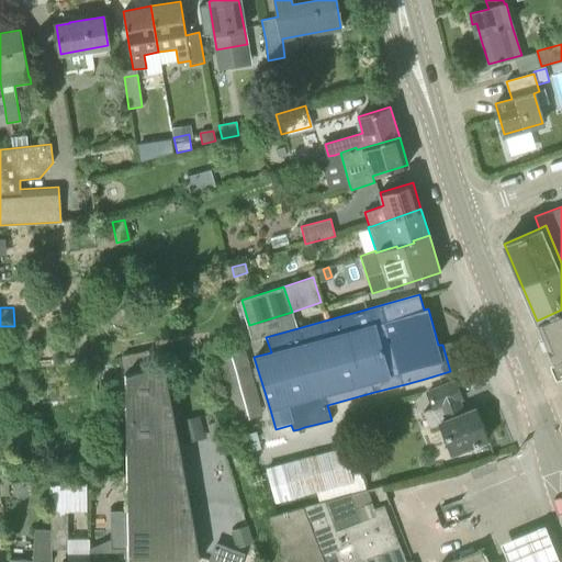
[(561,310),(537,321),(554,363),(559,361),(561,369),(561,310)]
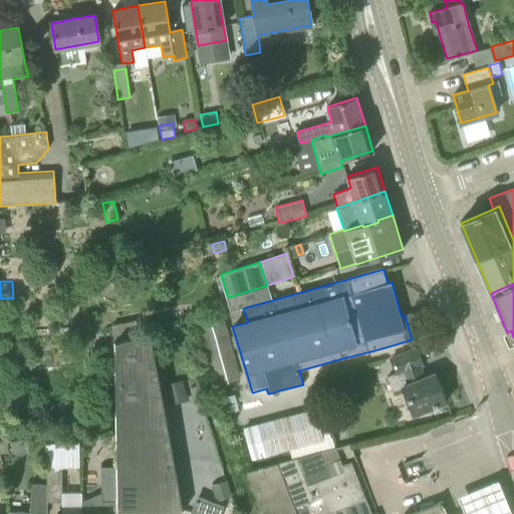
[(243,308),(272,300),(267,285),(228,297),(232,311),(243,308)]
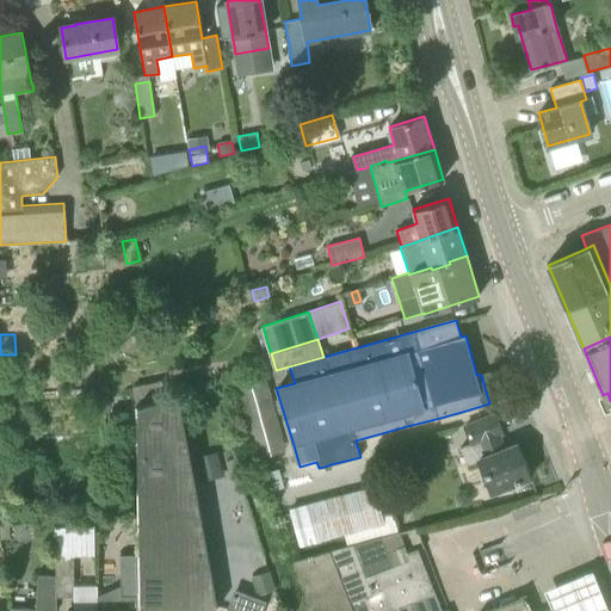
[(257,458),(285,451),(266,378),(235,387),(257,458)]
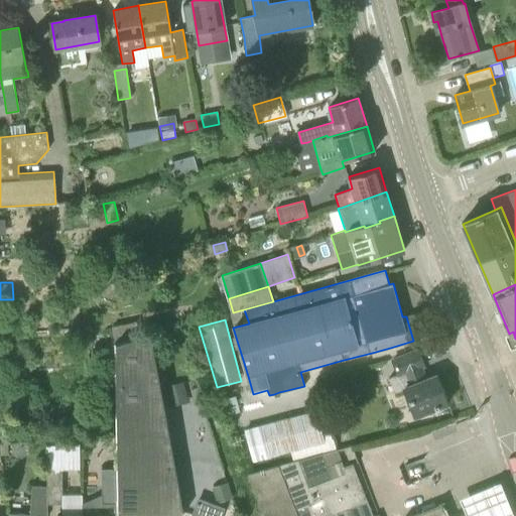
[(115,343),(135,339),(132,323),(112,327),(115,343)]
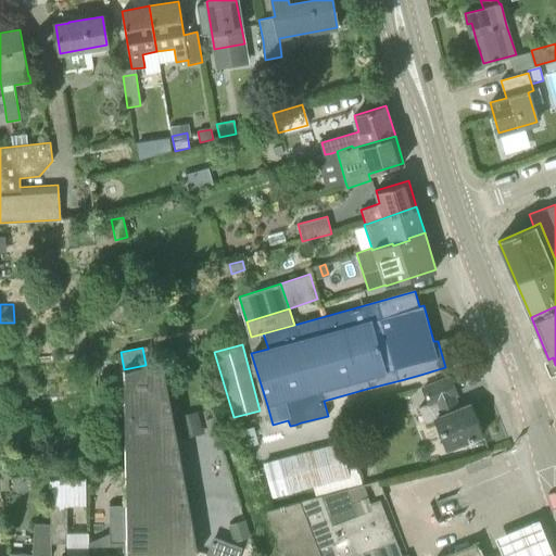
[(125,504),(126,555),(146,555),(147,553),(197,553),(193,532),(162,362),(124,369),(125,467),(125,504)]
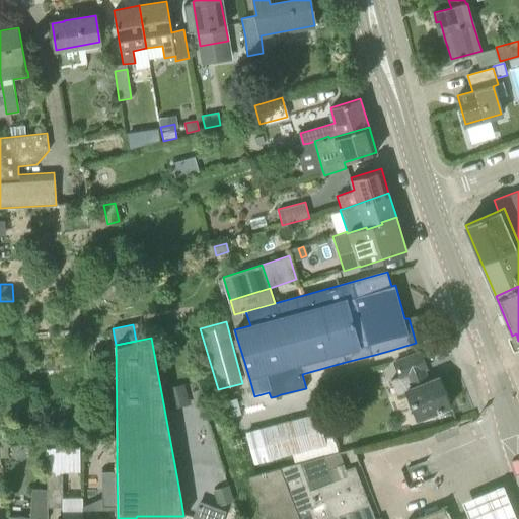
[(428,381),(423,369),(427,367),(421,352),(395,362),(400,376),(391,380),(397,394),(406,390),(418,418),(450,405),(439,377),(428,381)]
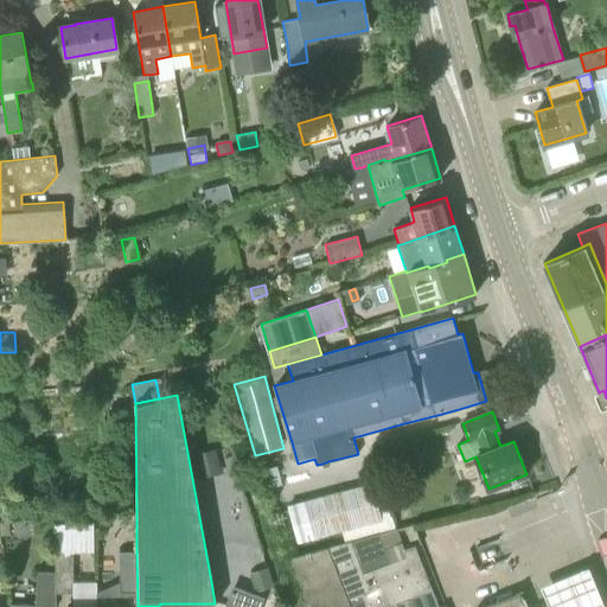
[(219,448),(193,454),(197,473),(224,467),(219,448)]
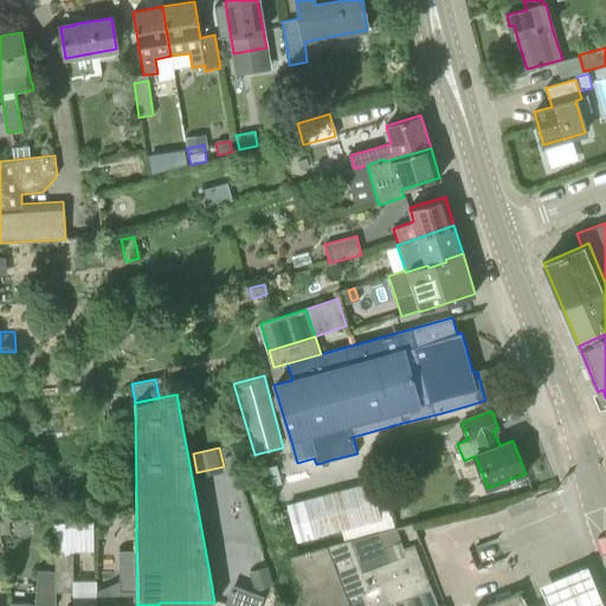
[(394,528),(389,510),(387,503),(376,505),(371,483),(288,504),(297,539),(340,528),(345,541),(394,528)]
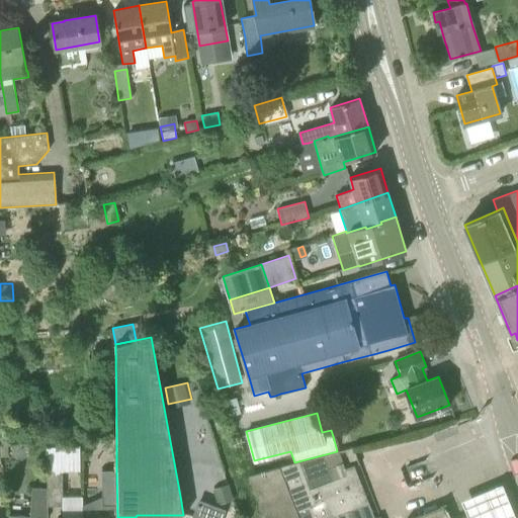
[(39,443),(27,443),(27,455),(39,455),(39,443)]
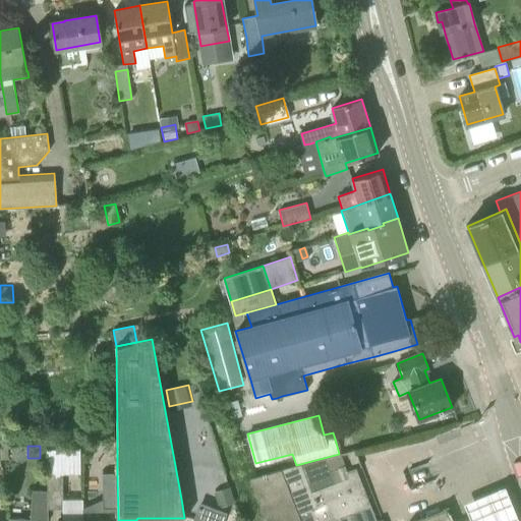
[(83,469),(82,446),(52,448),(53,470),(83,469)]
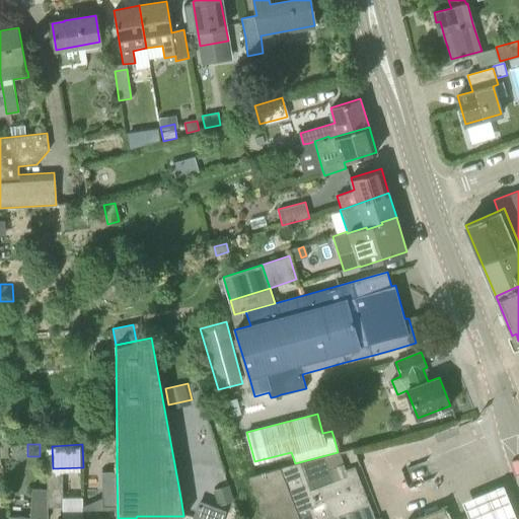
[(346,452),(350,463),(357,460),(352,449),(346,452)]
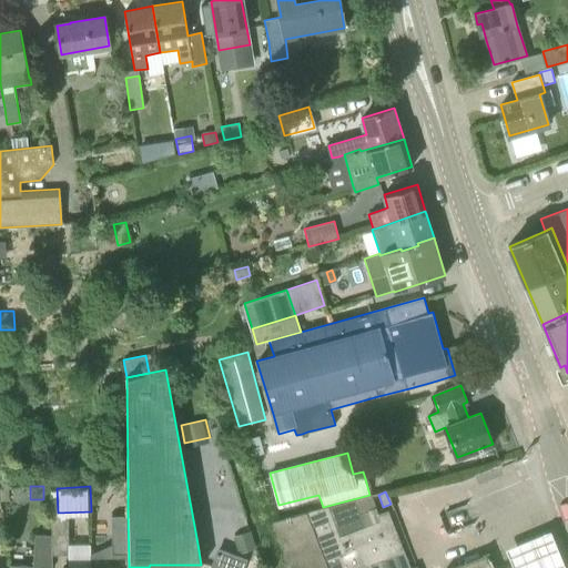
[(371,494),(369,495),(323,507),(307,511),(328,567),(411,567),(388,509),(378,514),(371,494)]
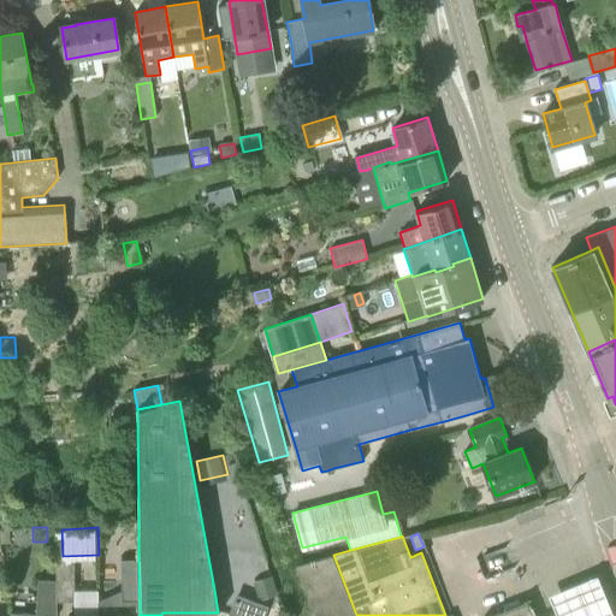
[(356,615),(333,555),(295,566),(314,615),(356,615)]
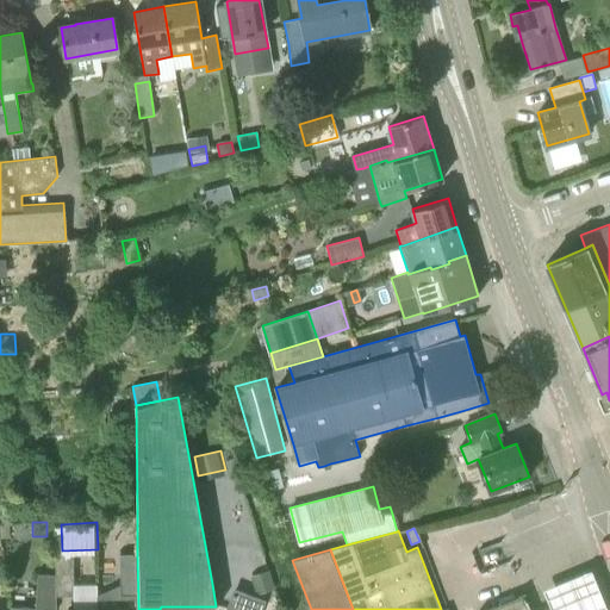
[(138,609),(137,553),(119,553),(120,593),(97,595),(97,609),(138,609)]
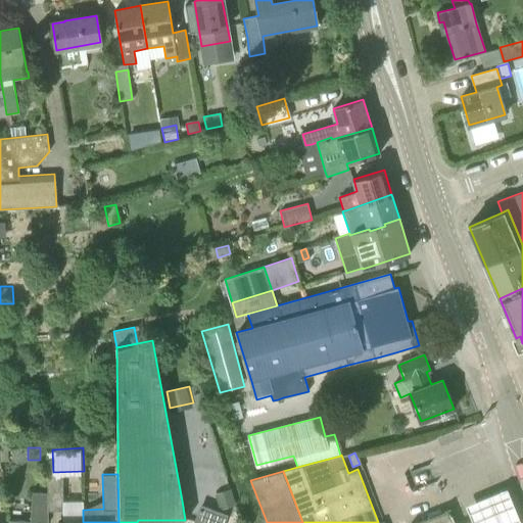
[(63,511),(63,502),(63,476),(47,477),(47,492),(48,512),(63,511)]
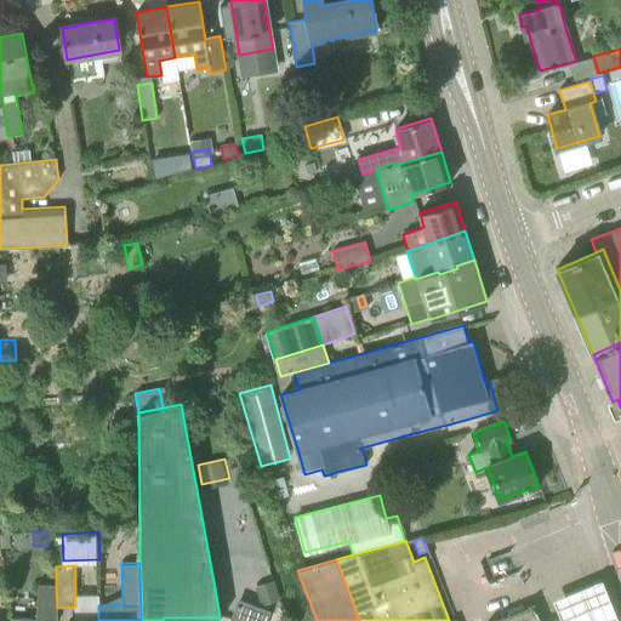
[(617,620),(602,580),(581,590),(554,599),(563,620),(617,620)]
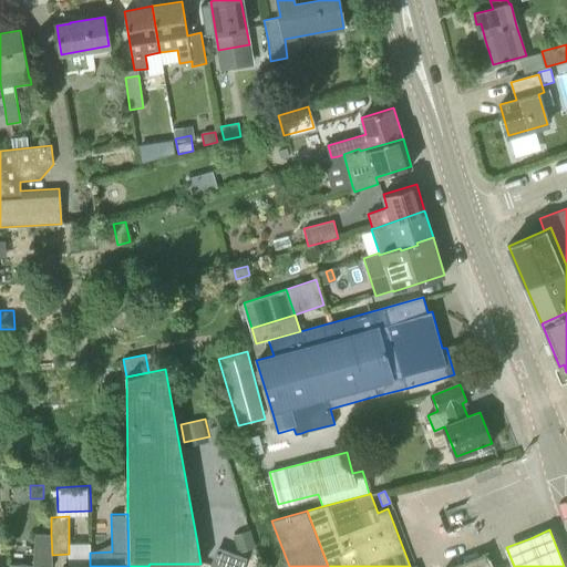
[(234,536),(239,553),(255,547),(249,531),(234,536)]
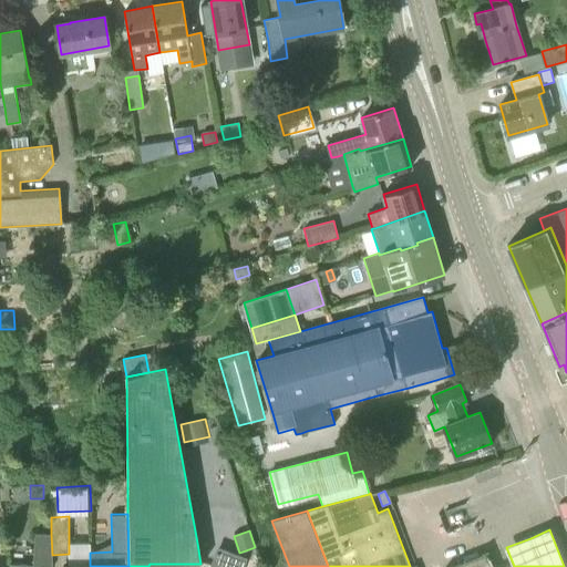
[(11,564),(10,566),(40,566),(52,566),(52,555),(51,534),(34,533),(32,565),(11,564)]
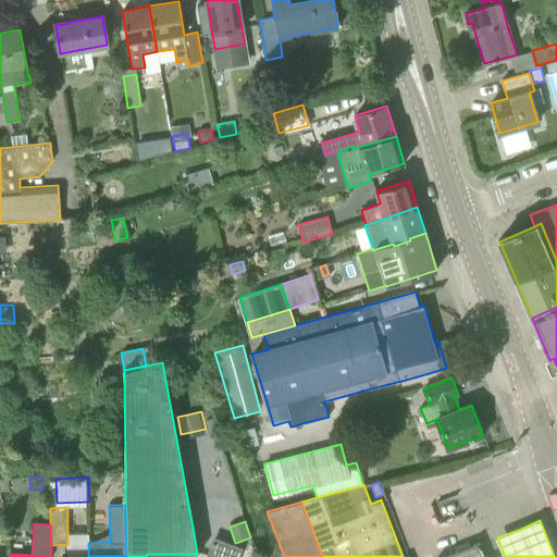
[(218,555),(215,556),(236,556),(240,548),(213,539),(209,552),(218,555)]
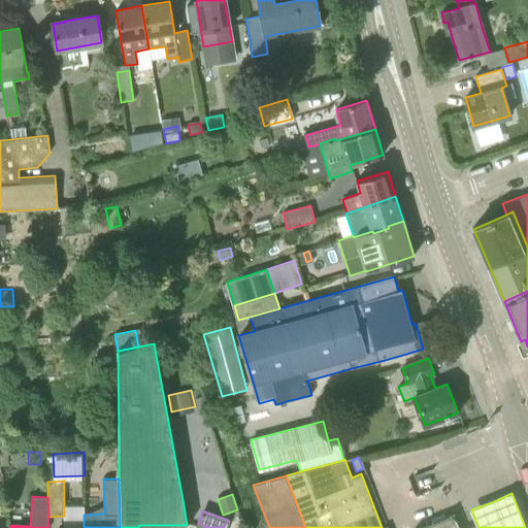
[(457,527),(452,515),(416,527),(457,527)]
